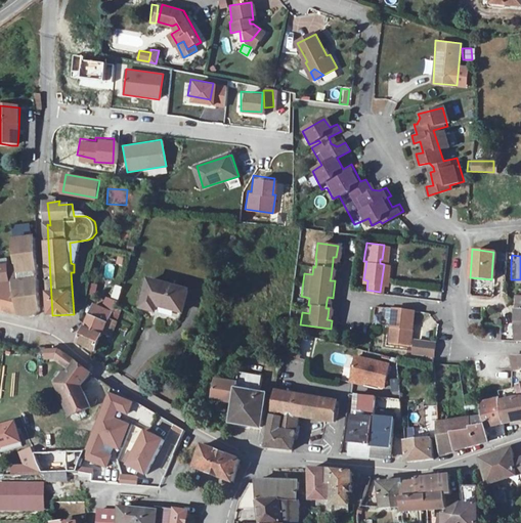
[(41,312),(37,276),(35,262),(0,265),(0,309),(16,312),(28,314),(41,312)]
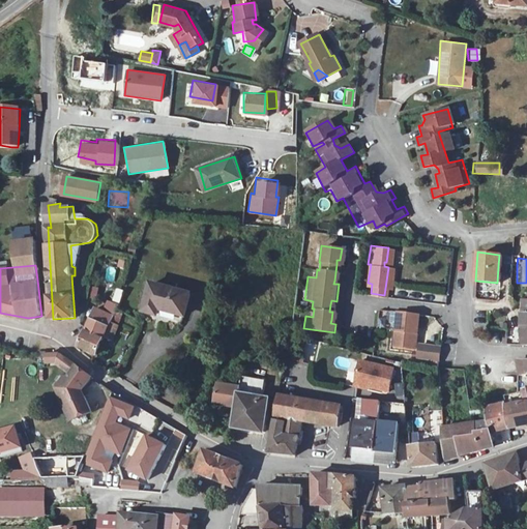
[(193,292),(151,282),(145,309),(158,313),(159,306),(186,314),(193,292)]
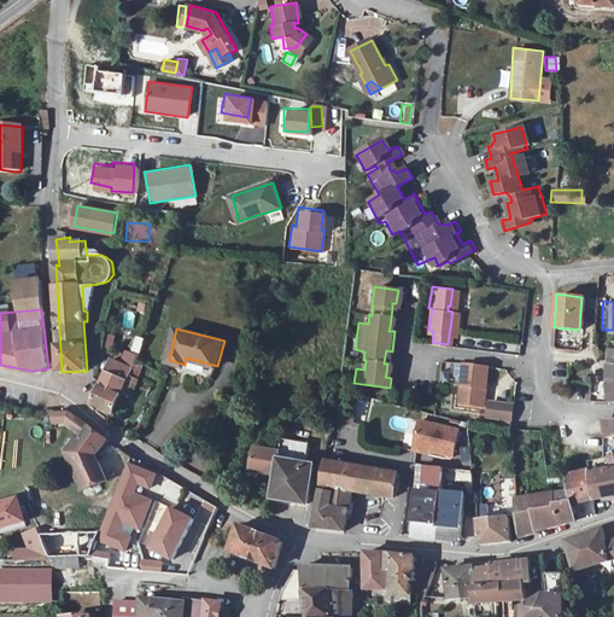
[(95,382),(87,400),(107,411),(115,393),(116,389),(126,393),(138,367),(135,366),(135,364),(128,361),(129,356),(138,336),(133,333),(122,359),(118,356),(117,360),(107,355),(95,382)]
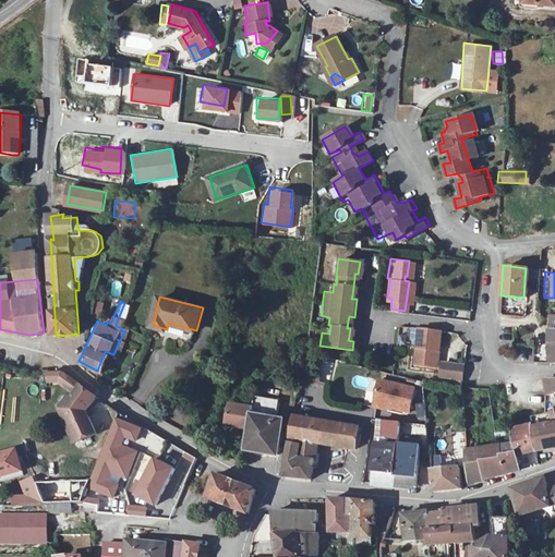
[(439,331),(419,329),(414,364),(435,366),(437,350),(435,350),(435,346),(438,347),(439,331)]
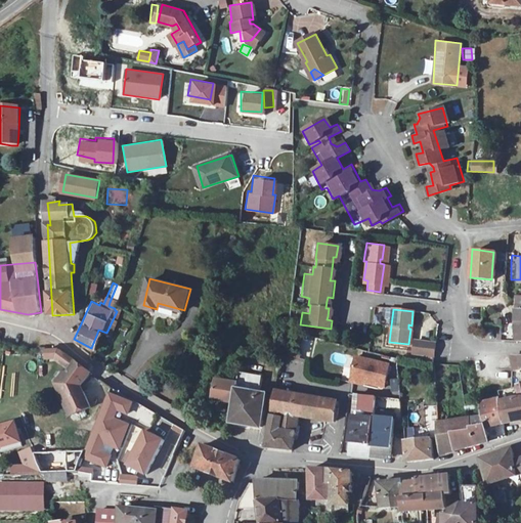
[(301,337),(299,353),(307,354),(309,339),(301,337)]
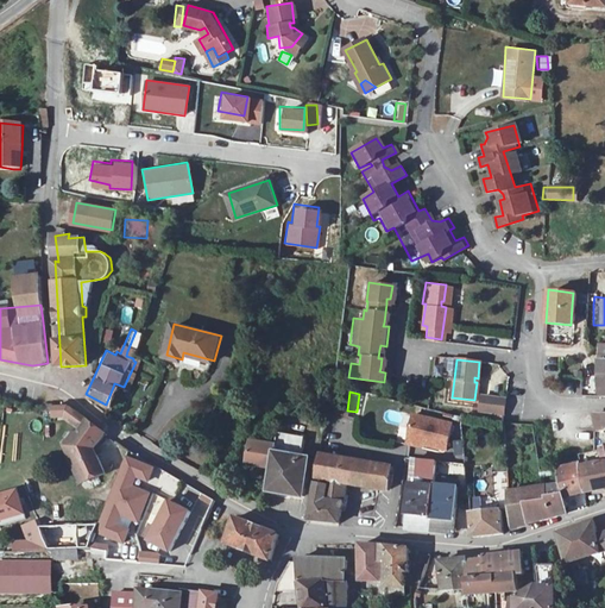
[(499,412),(502,397),(478,394),(476,409),(499,412)]
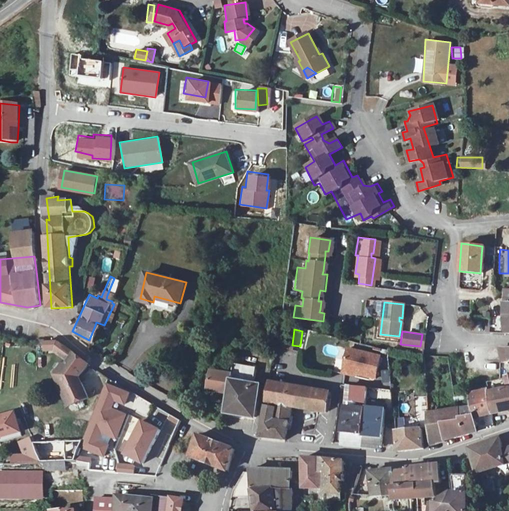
[(41,351),(54,350),(60,343),(54,339),(39,340),(41,351)]
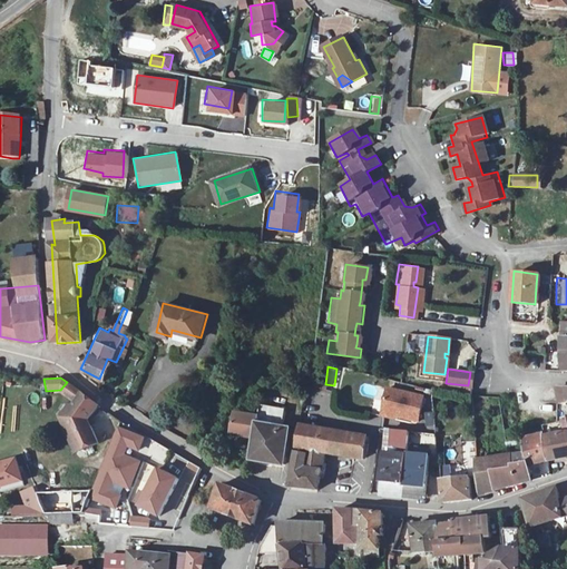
[(82,394),(67,382),(60,390),(72,399),(67,406),(71,410),(82,394)]
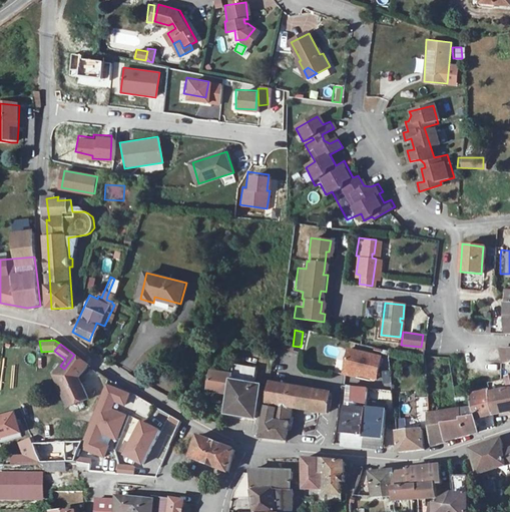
[(381,356),(348,348),(343,370),(355,373),(375,378),(381,356)]
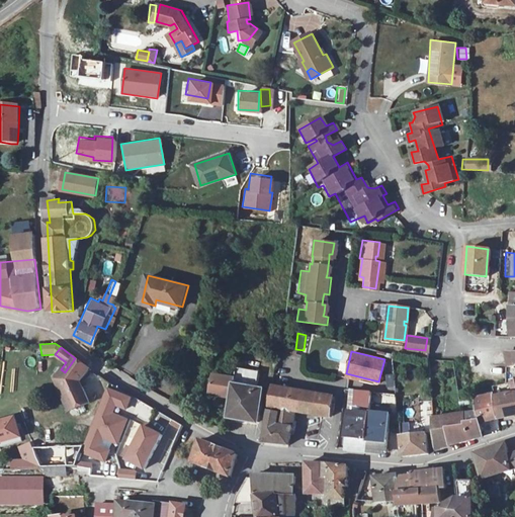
[(284,354),(277,352),(275,364),(282,365),(284,354)]
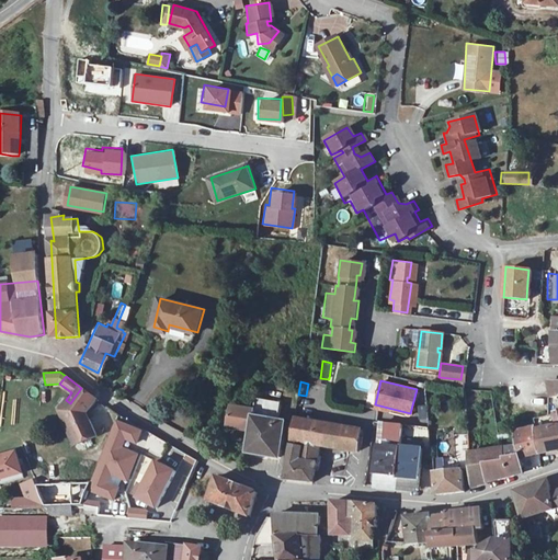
[(70,403),(63,413),(70,419),(77,424),(84,413),(83,411),(93,397),(81,388),(70,403)]
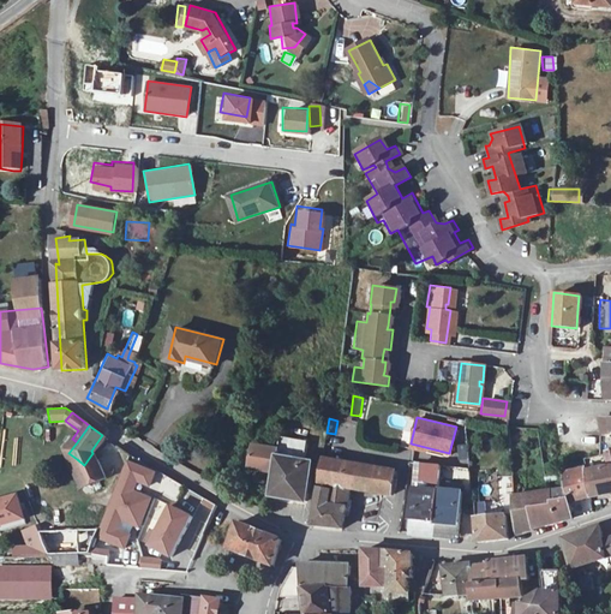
[(294,482),(300,449),(259,443),(256,465),(265,468),(263,476),(270,478),(271,472),(279,474),(274,498),(305,502),(309,484),(294,482)]
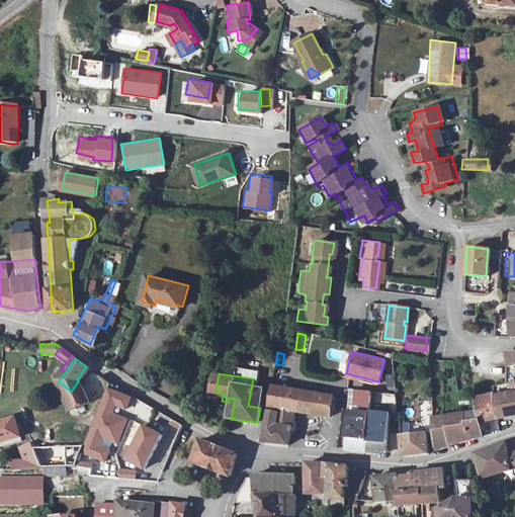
[(65,386),(58,381),(70,407),(86,400),(78,381),(71,392),(65,386)]
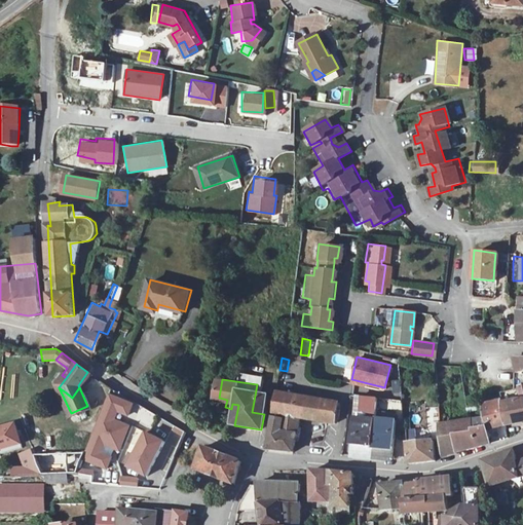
[(106,390),(79,455),(105,465),(109,454),(99,449),(102,441),(116,447),(126,422),(112,416),(115,409),(126,413),(132,401),(106,390)]
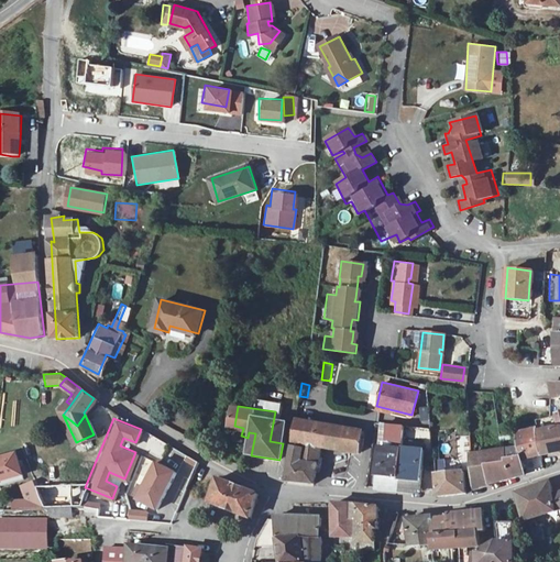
[(297,418),(286,478),(314,482),(319,447),(349,451),(357,452),(362,429),(297,418)]
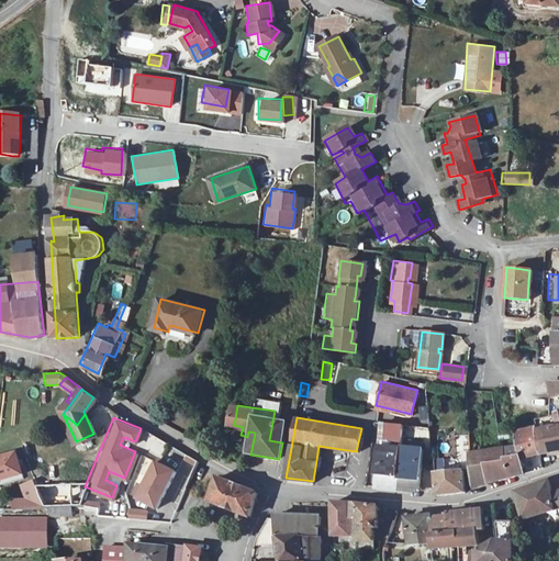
[(532,429),(530,426),(511,430),(513,445),(466,451),(468,484),(482,483),(482,481),(503,477),(517,472),(514,458),(536,453),(558,448),(558,436),(557,425),(532,429)]
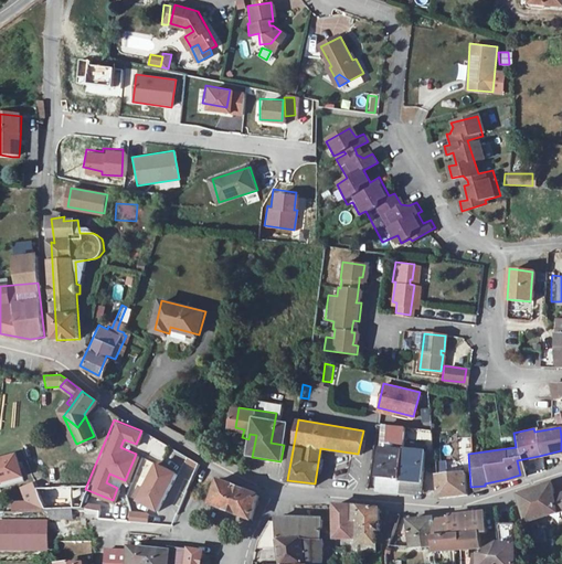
[(405,450),(406,431),(385,428),(381,490),(426,493),(428,451),(405,450)]
